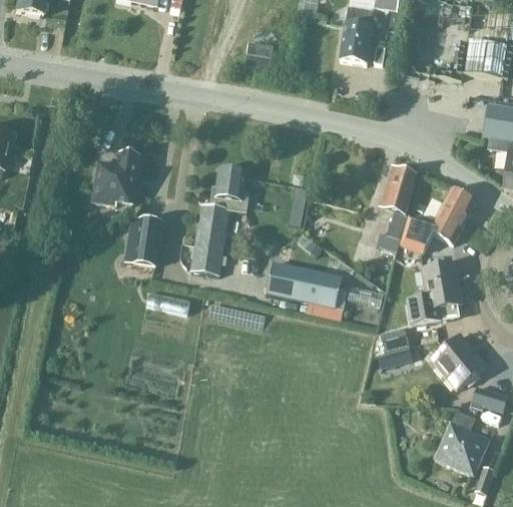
[(41,13),(42,0),(16,0),(15,10),(41,13)]
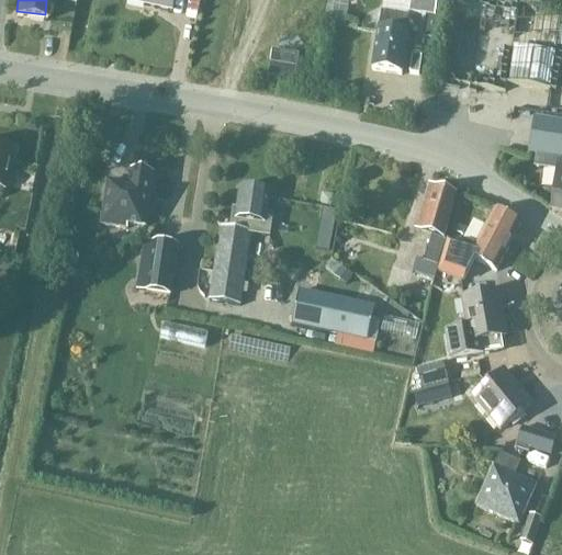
[(407,0),(406,8),(425,10),(433,11),(434,0),(407,0)]
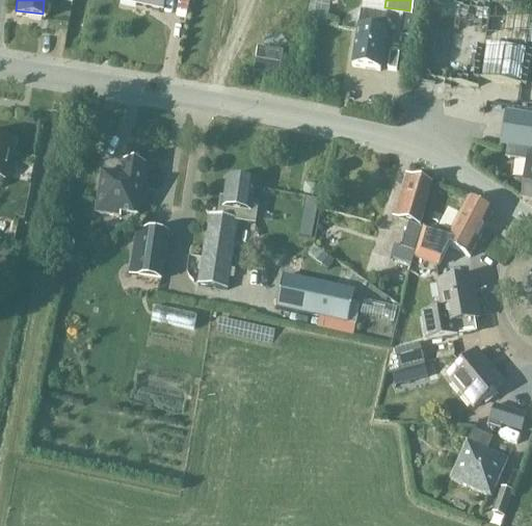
[(531,10),(531,5),(497,0),(490,0),(479,74),(521,81),(531,10)]
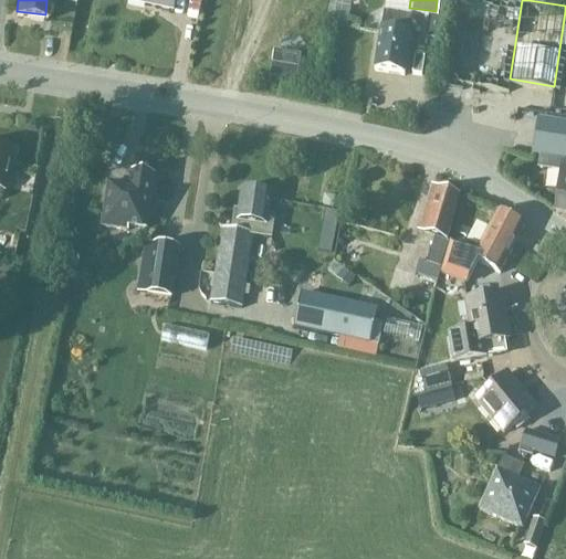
[(379,27),(374,66),(405,70),(410,30),(406,29),(409,11),(385,8),(383,27),(379,27)]
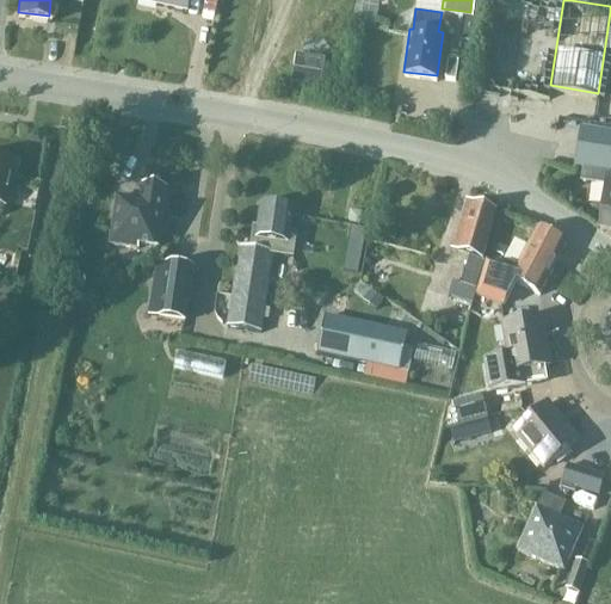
[(462,11),(458,35),(474,37),(477,13),(470,12),(462,11)]
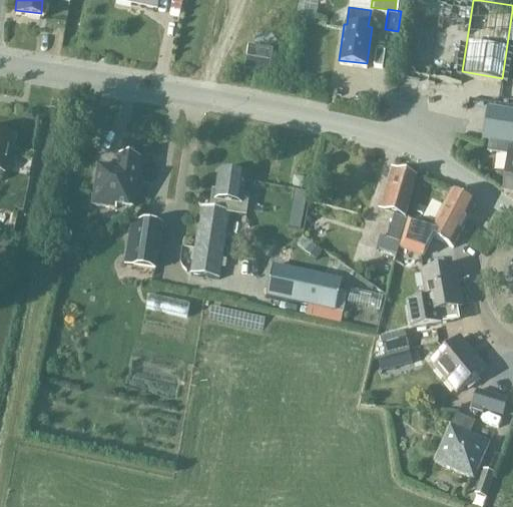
[(275,50),(276,37),(252,36),(251,49),(275,50)]
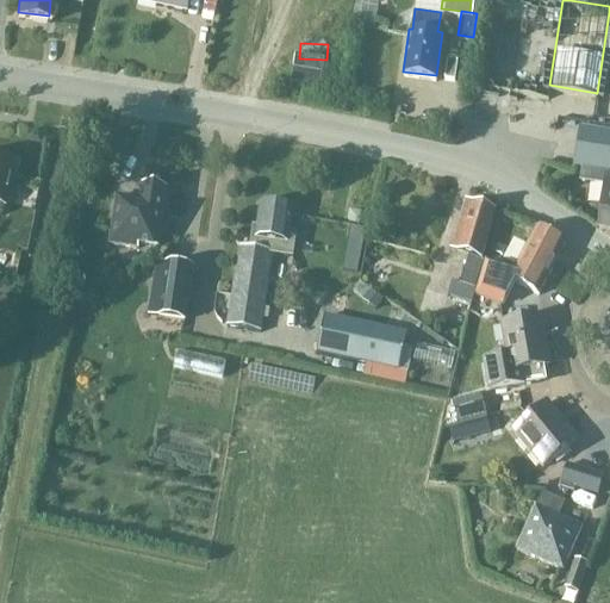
[(609,126),(579,122),(572,161),(605,167),(596,221),(609,223),(609,126)]
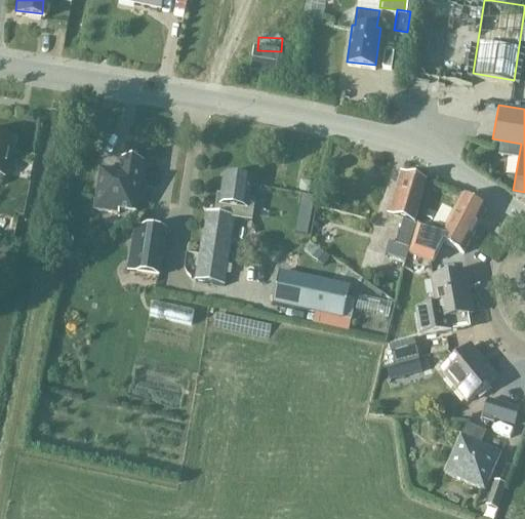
[(0,178),(2,172),(10,134),(0,131),(0,178)]
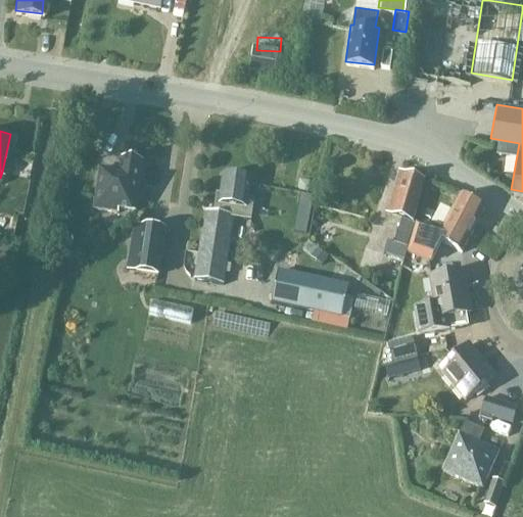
[(135,206),(142,156),(122,153),(120,167),(100,163),(94,203),(119,207),(119,203),(135,206)]
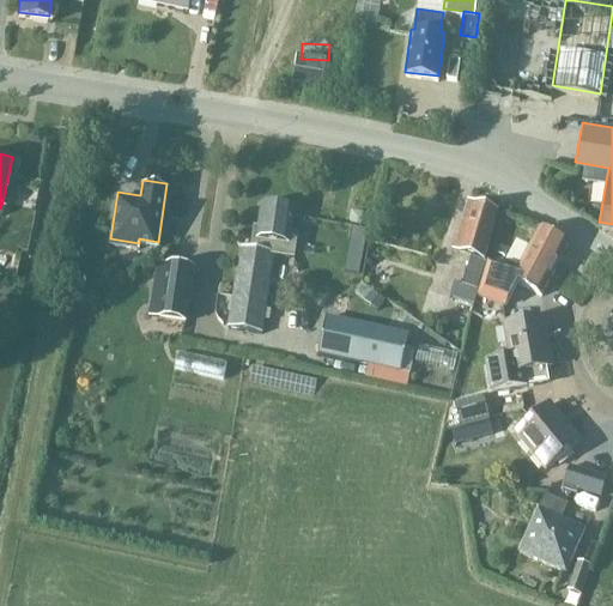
[(499,206),(467,195),(451,244),(471,250),(461,278),(454,276),(448,292),(473,300),(485,255),(499,206)]
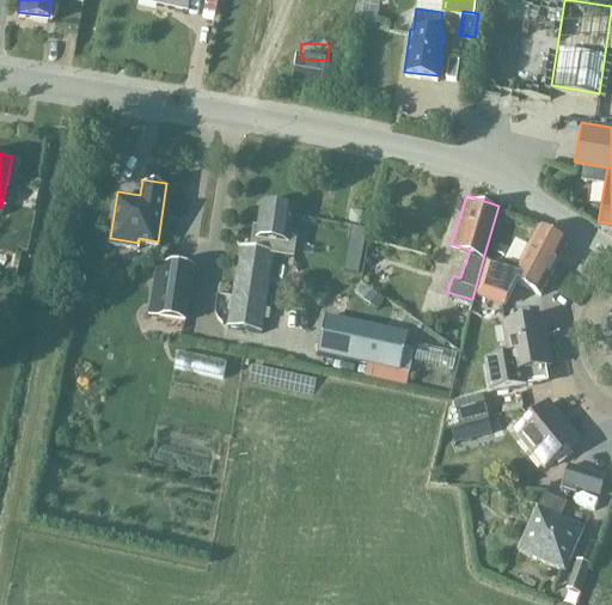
[(292,251),(295,233),(288,233),(292,203),(259,197),(254,244),(239,242),(226,322),(258,327),(270,248),(292,251)]
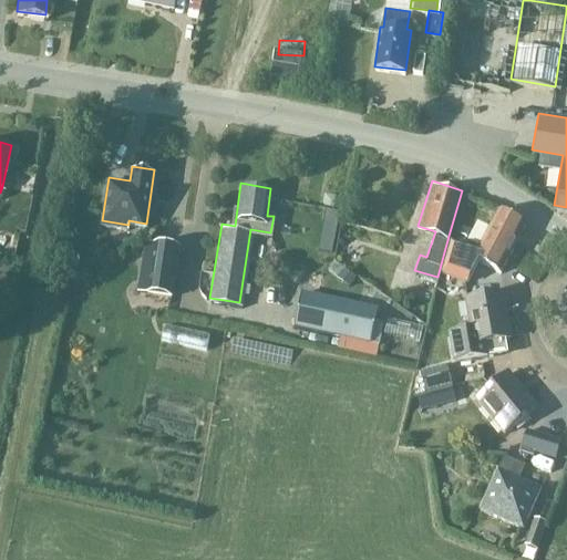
[(456,238),(443,268),(474,282),(485,258),(508,268),(527,221),(500,209),(480,255),(455,244),(457,239),(456,238)]
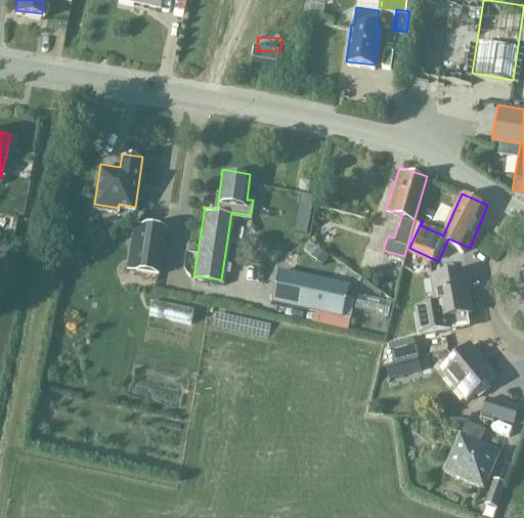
[(312,206),(305,204),(304,215),(311,216),(312,206)]
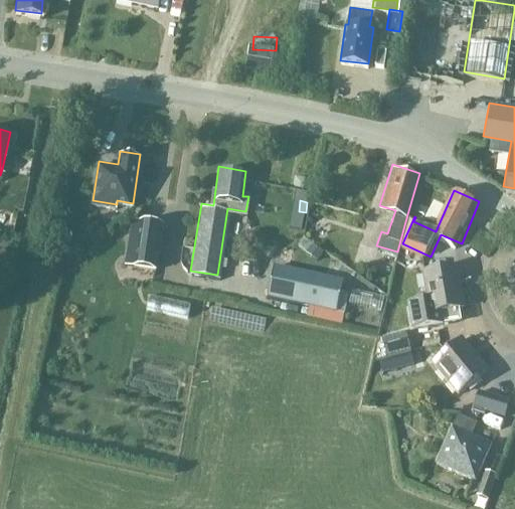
[(128,264),(156,269),(162,230),(134,225),(128,264)]
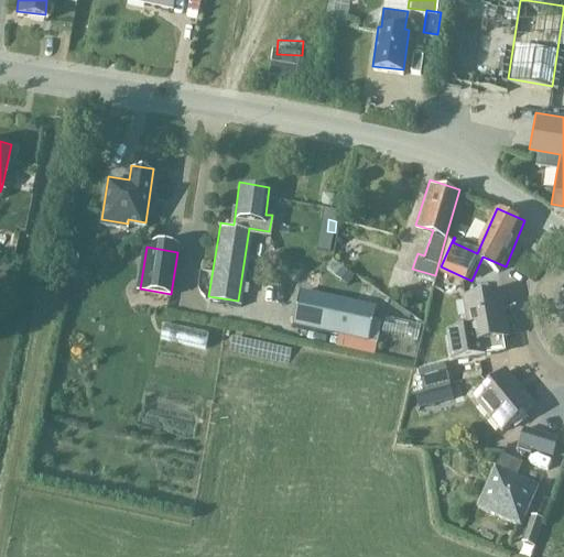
[(375,304),(300,287),(292,321),(368,338),(375,304)]
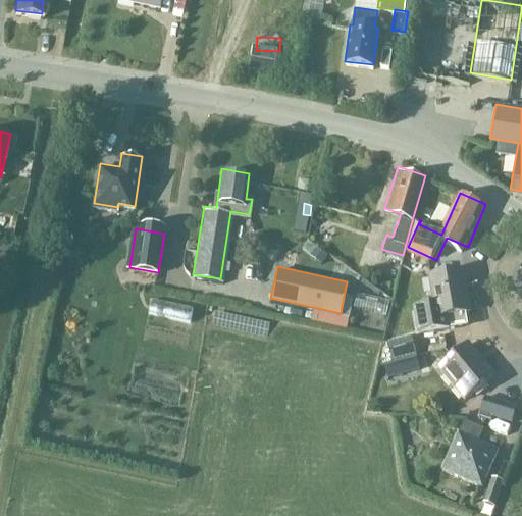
[(431,273),(435,299),(412,303),(417,329),(447,323),(445,311),(468,307),(460,267),(431,273)]
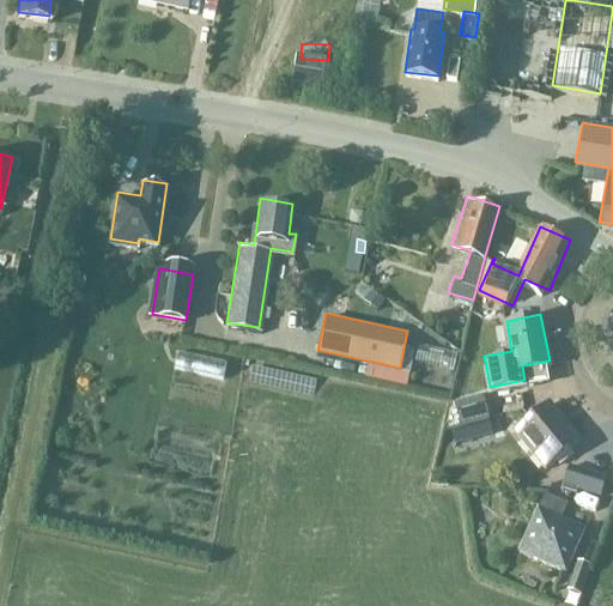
[(483,391),(455,399),(461,420),(489,412),(483,391)]
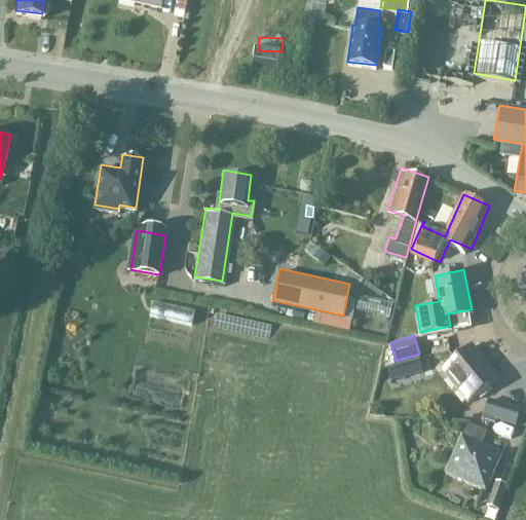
[(468,397),(496,373),(471,343),(443,367),(468,397)]
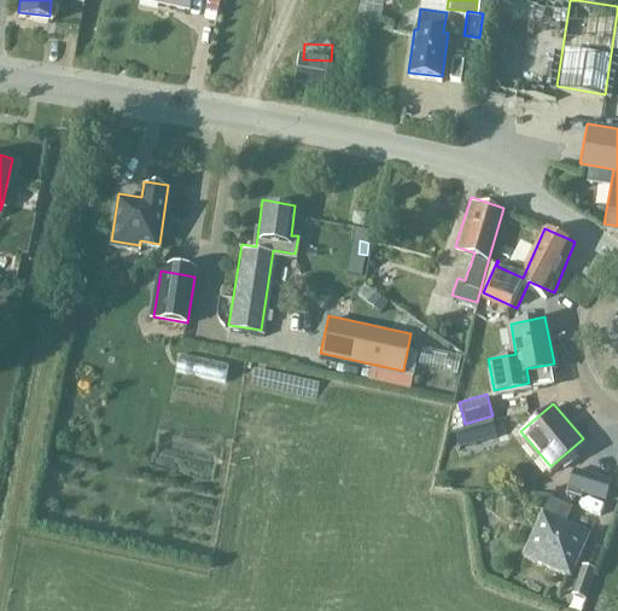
[(567,484),(566,488),(581,493),(582,488),(606,495),(611,477),(575,465),(567,484)]
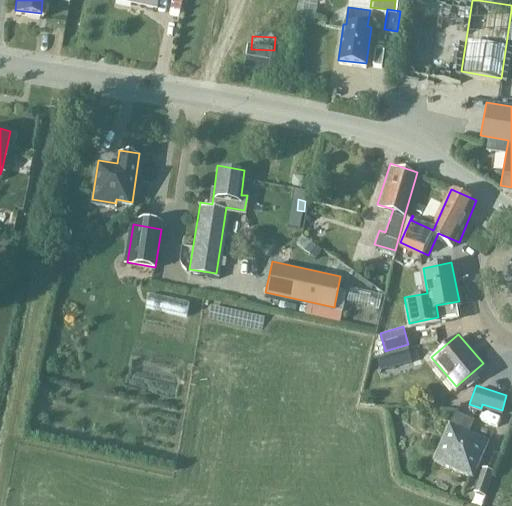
[(449,420),(433,456),(463,469),(474,473),(489,437),(469,428),(474,417),(458,409),(455,408),(449,420)]
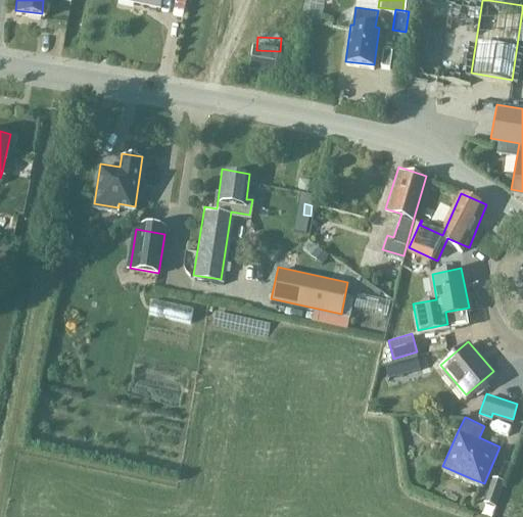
[(491,473),(482,499),(495,504),(505,478),(491,473)]
